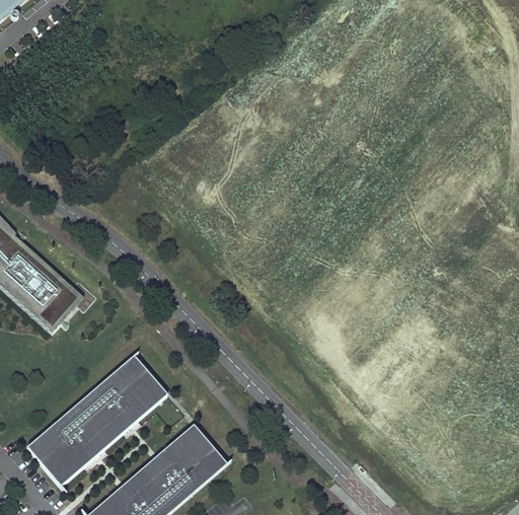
[(0,0),(0,17),(20,0),(0,0)]
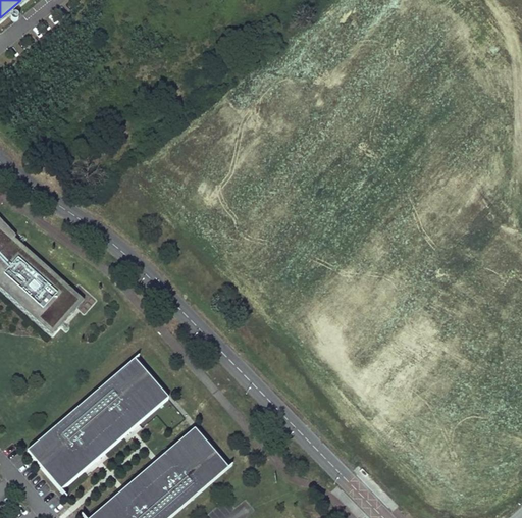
[(47,165),(39,160),(35,165),(43,171),(47,165)]
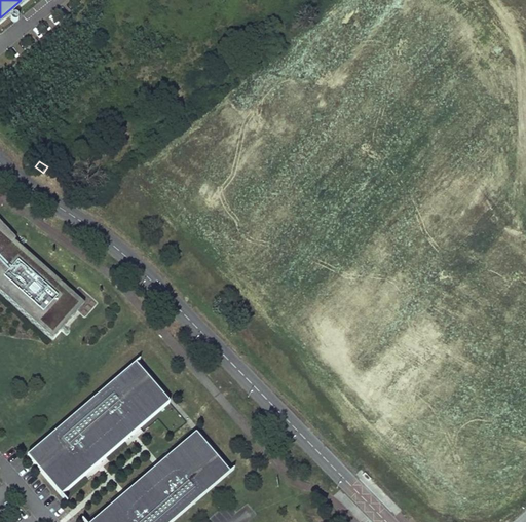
[(15,234),(0,217),(0,288),(52,335),(84,299),(14,236),(15,234)]
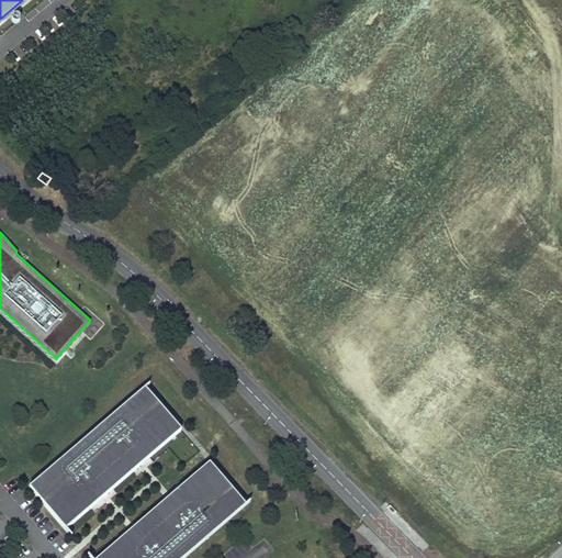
[(29,483),(66,526),(182,426),(145,383),(29,483)]
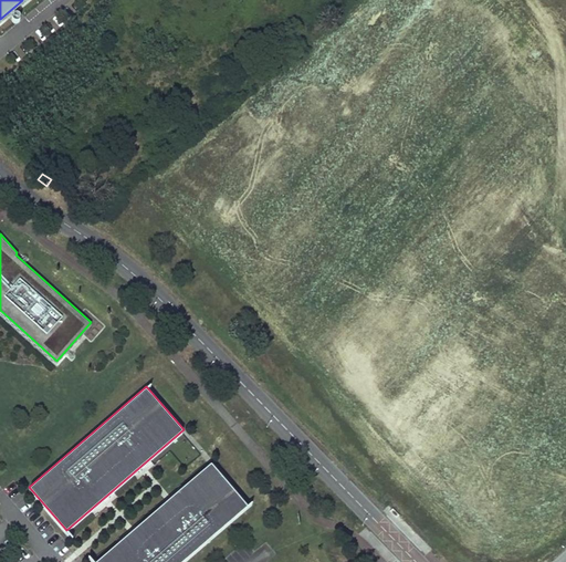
[(180,561),(248,503),(211,461),(94,561),(180,561)]
